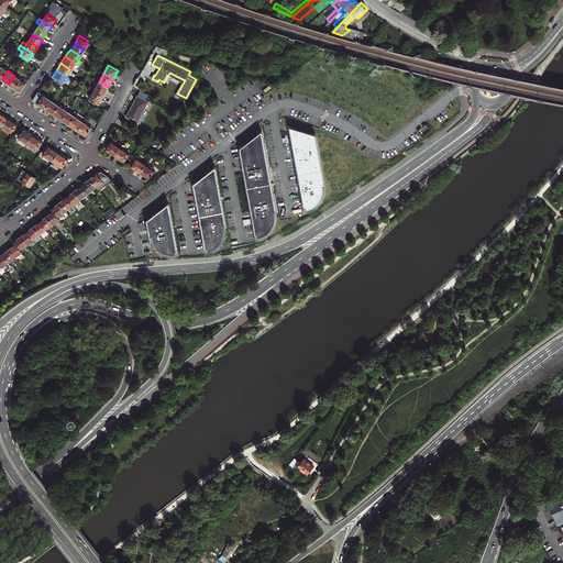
[(26,84),(14,76),(9,84),(13,88),(21,92),(26,84)]
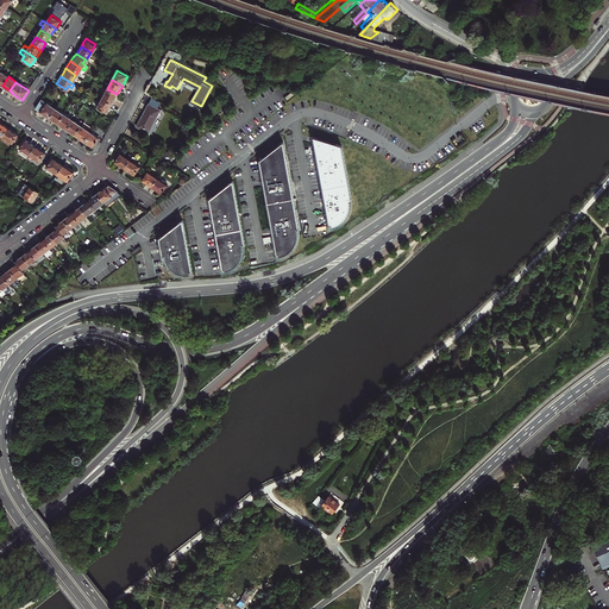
[(102,99),(112,104),(115,99),(117,94),(107,89),(102,99)]
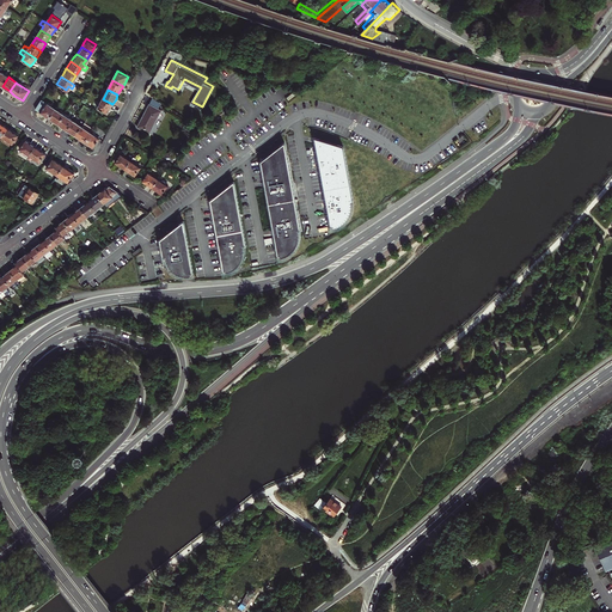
[(49,118),(56,109),(42,99),(35,109),(43,115),(49,118)]
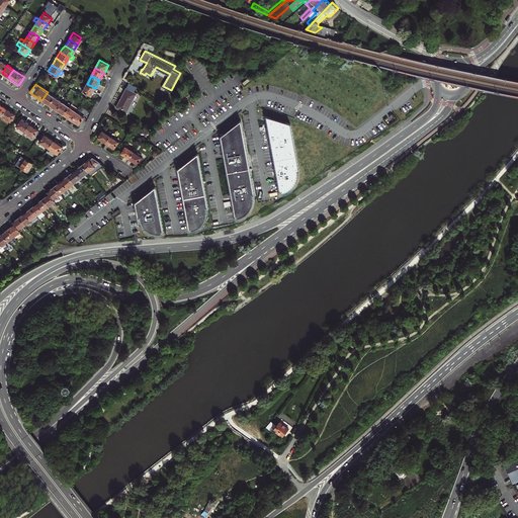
[(95,88),(87,84),(83,92),(91,96),(93,92),(95,88)]
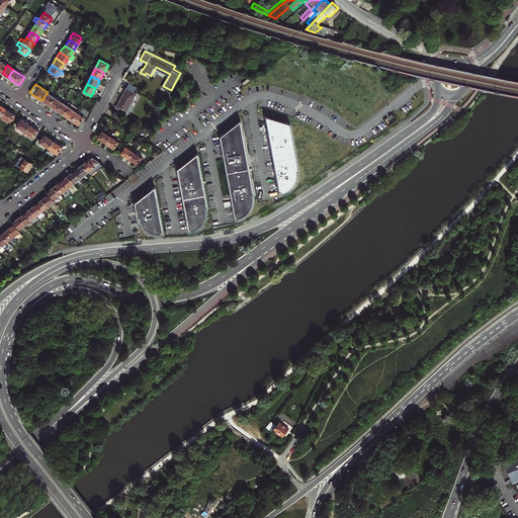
[(137,93),(126,88),(121,97),(116,108),(126,113),(137,93)]
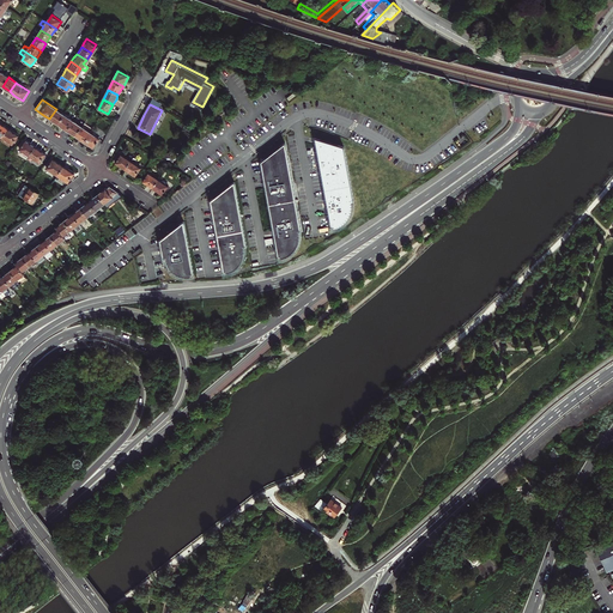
[(54,121),(59,125),(65,115),(56,109),(49,119),(54,121)]
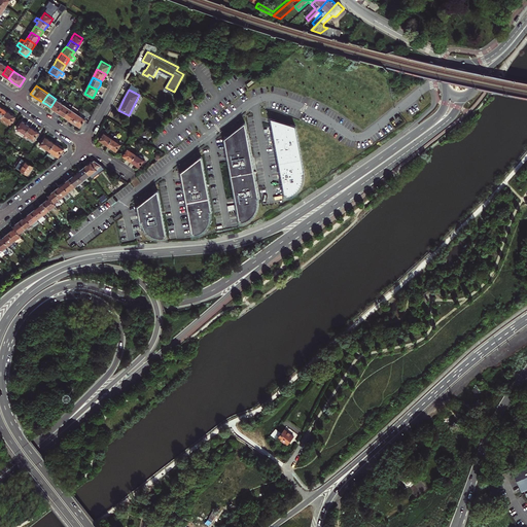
[(58,112),(63,104),(56,99),(50,107),(55,110),(58,112)]
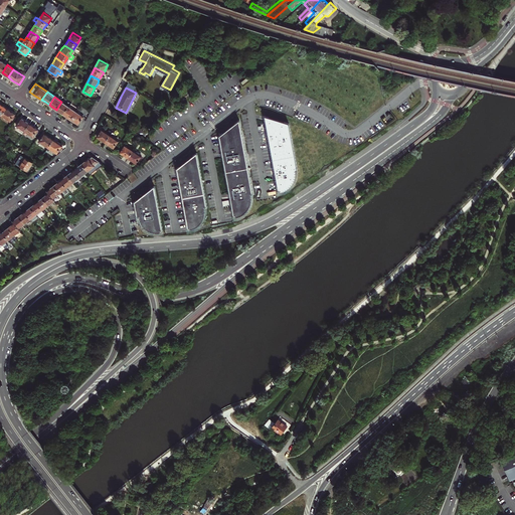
[(60,112),(63,115),(68,107),(61,102),(56,110),(60,112)]
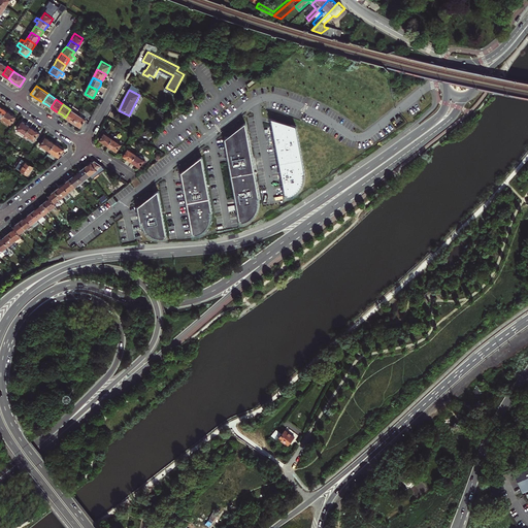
[(73,123),(78,114),(70,109),(65,118),(68,120),(73,123)]
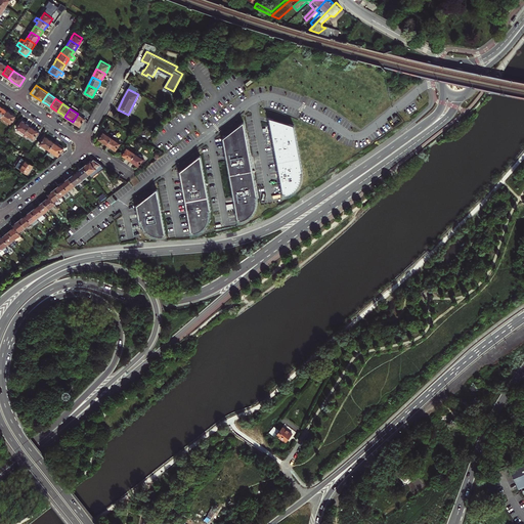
[(7,111),(2,119),(10,125),(16,117),(11,114),(7,111)]
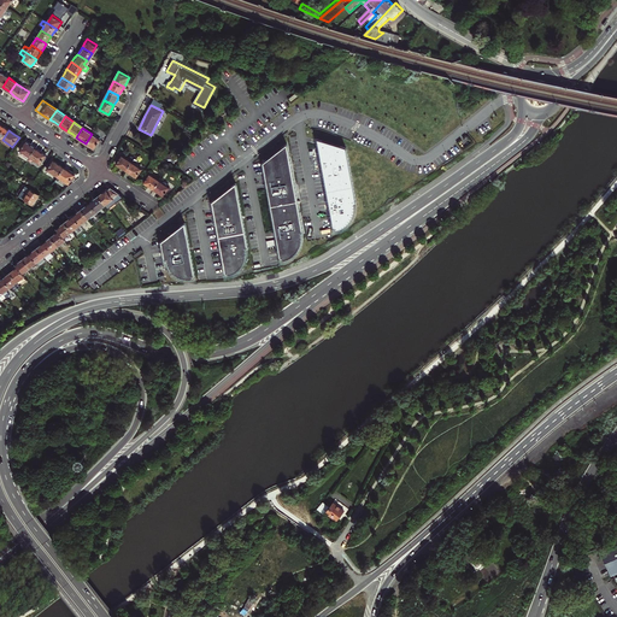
[(100,140),(95,136),(98,134),(93,130),(92,134),(86,144),(90,147),(94,150),(100,140)]
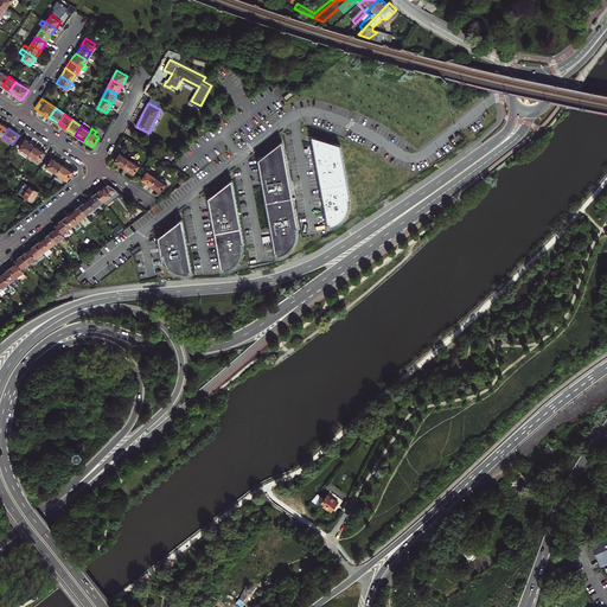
[(312,138),(315,152),(342,147),(340,145),(312,138)]
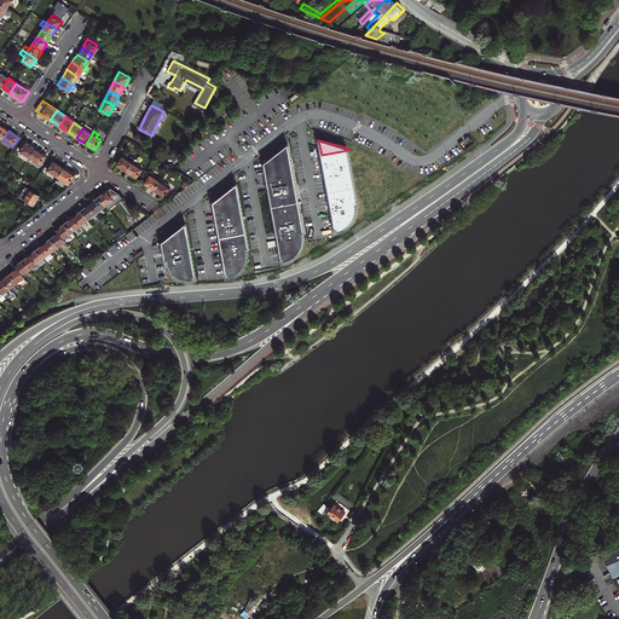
[(18,151),(29,158),(36,149),(30,145),(25,142),(18,151)]
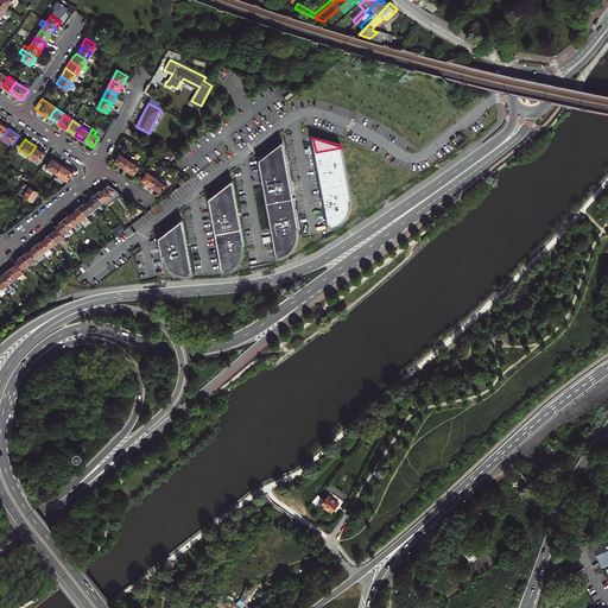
[(299,229),(284,141),(259,159),(263,177),(277,253),(279,252),(279,255),(282,254),(283,254),(285,253),(287,252),(290,251),(291,248),(293,247),(295,245),(296,242),(297,240),(298,238),(298,235),(298,232),(298,230),(298,229),(299,229)]
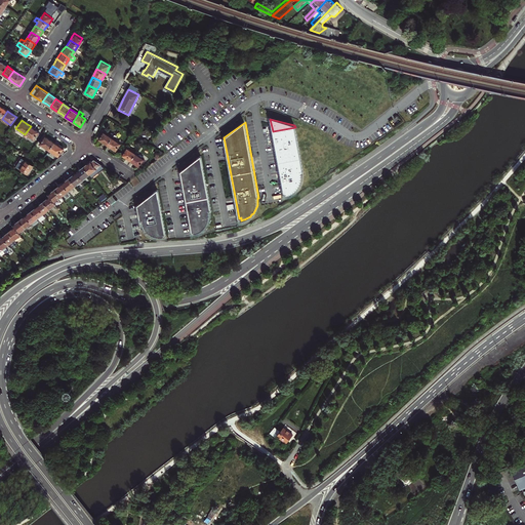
[(35,129),(31,126),(25,134),(34,140),(40,132),(35,129)]
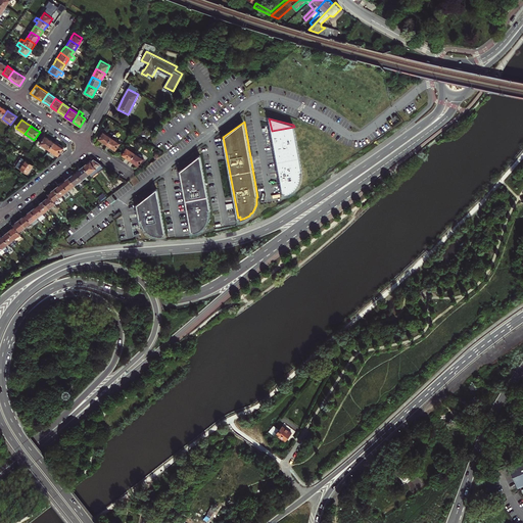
[(294,127),(272,131),(274,142),(283,193),(284,192),(285,194),(287,194),(289,193),(290,193),(292,192),(294,191),(295,189),(296,188),(297,187),(298,186),(299,185),(300,183),(300,180),(301,178),(301,177),(301,175),(301,173),(300,172),(302,172),(294,127)]
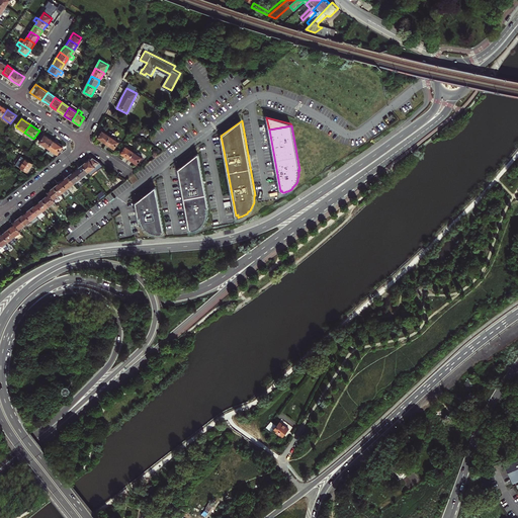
[(101,141),(105,144),(111,136),(103,131),(97,138),(101,141)]
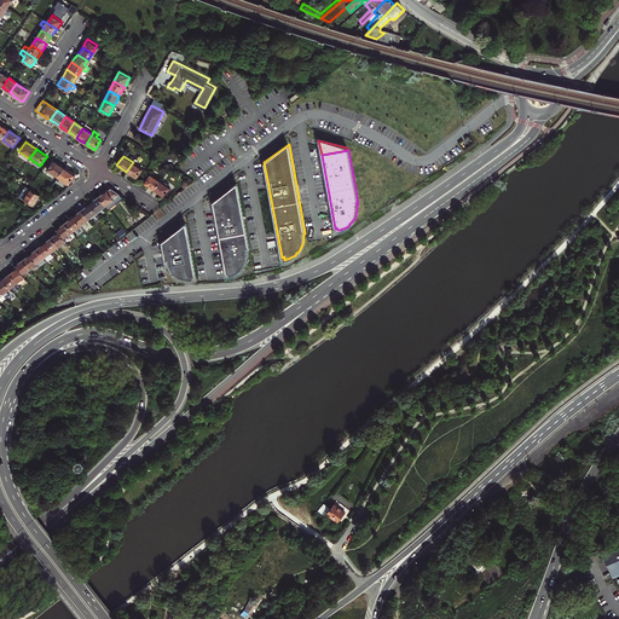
[(47,171),(58,178),(64,168),(58,165),(53,161),(47,171)]
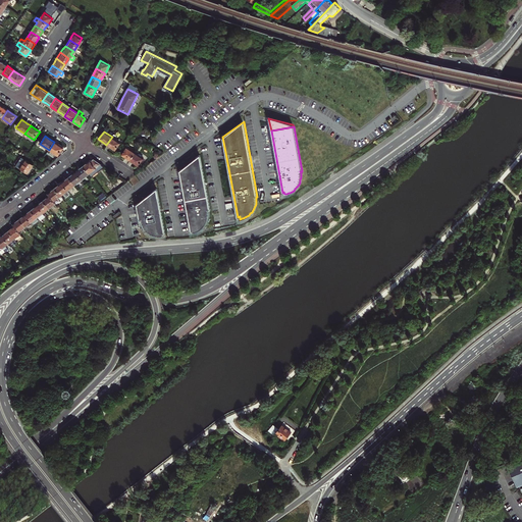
[(112,137),(106,145),(111,148),(115,150),(120,143),(112,137)]
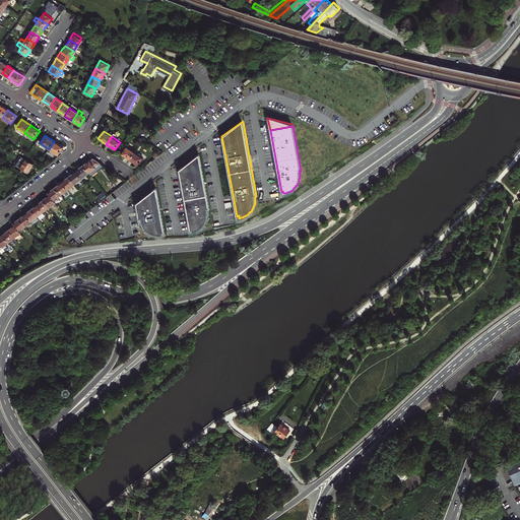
[(54,141),(49,149),(58,155),(63,147),(58,144),(54,141)]
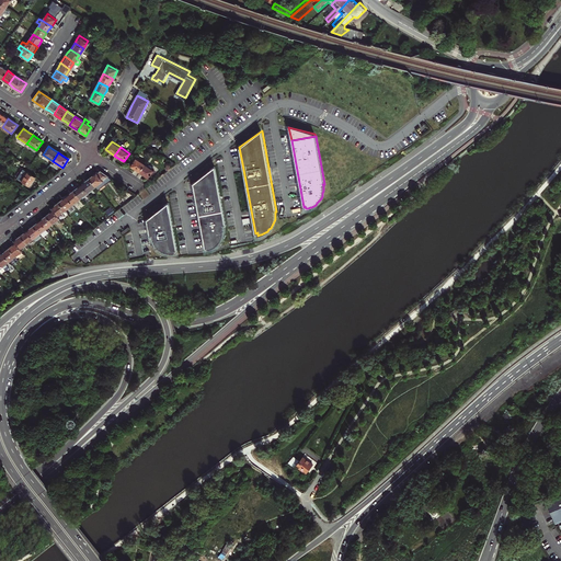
[(135,169),(139,172),(146,163),(137,158),(130,165),(135,169)]
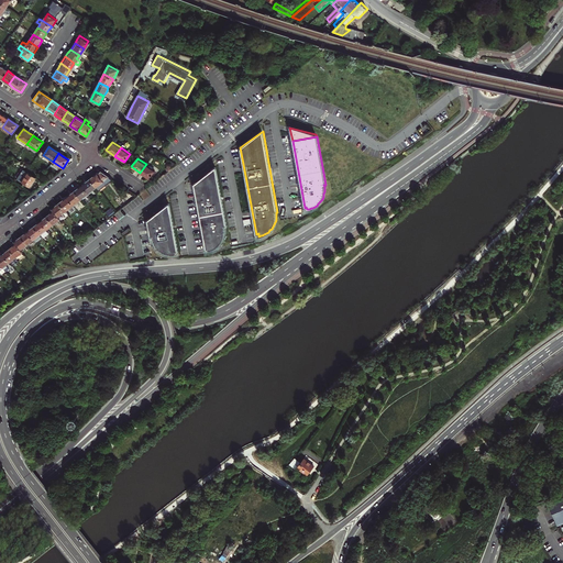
[(146,164),(140,173),(146,177),(150,179),(155,170),(146,164)]
